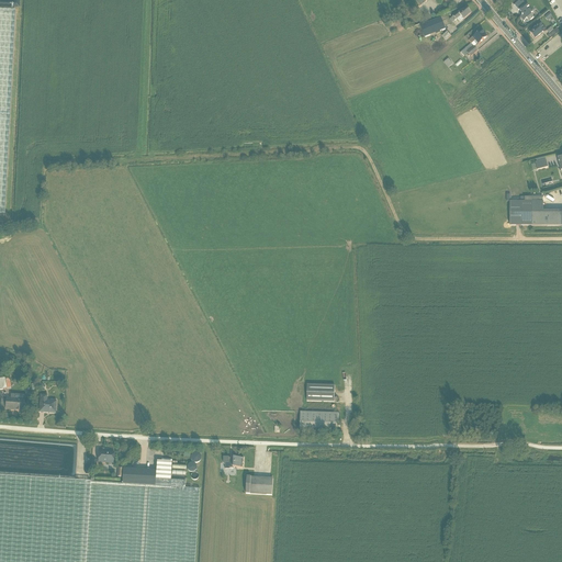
[(520,1),(514,7),(523,17),(520,19),(526,25),(535,18),(520,1)]
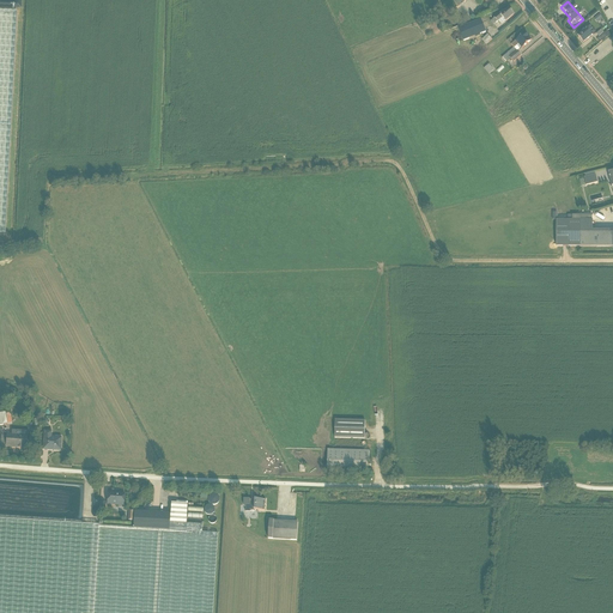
[(508,24),(515,17),(509,10),(496,20),(499,25),(504,20),(508,24)]
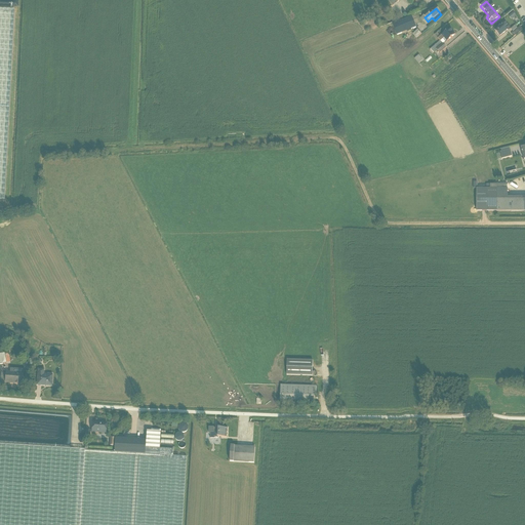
[(411,18),(397,24),(400,35),(415,29),(411,18)]
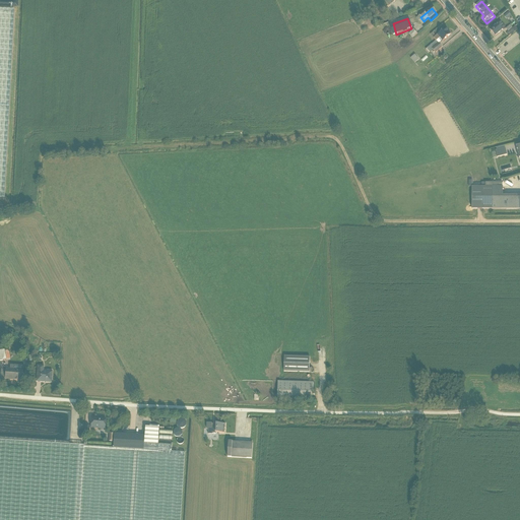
[(500,21),(490,30),(496,37),(505,27),(500,21)]
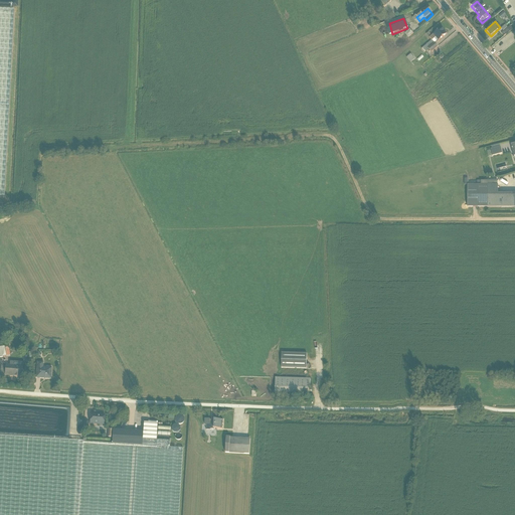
[(440,43),(449,36),(444,29),(431,38),(434,42),(437,40),(440,43)]
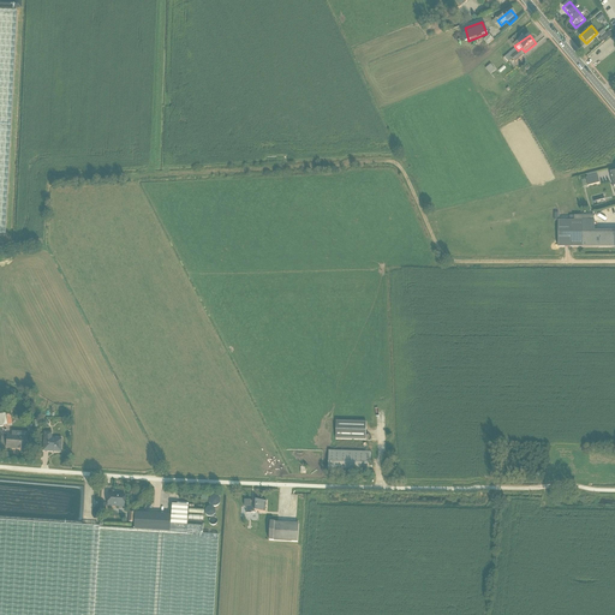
[(505,66),(518,58),(513,51),(500,59),(505,66)]
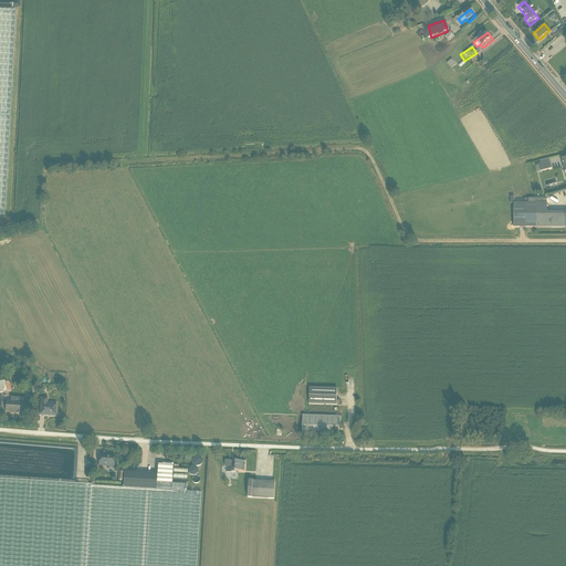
[(540,164),(542,173),(552,170),(549,161),(540,164)]
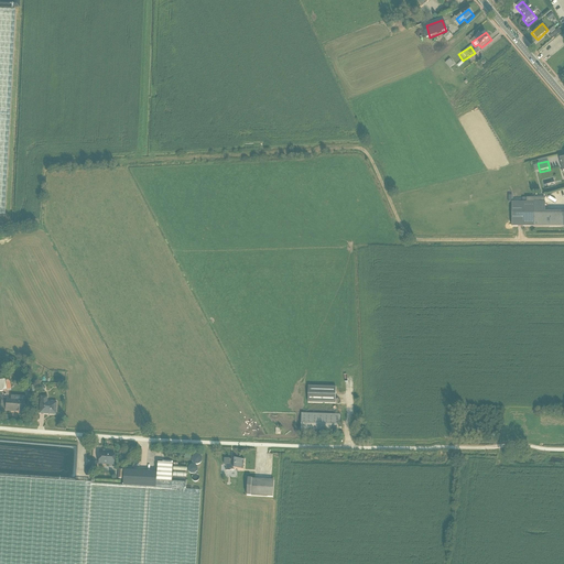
[(549,181),(540,184),(542,191),(551,187),(549,181)]
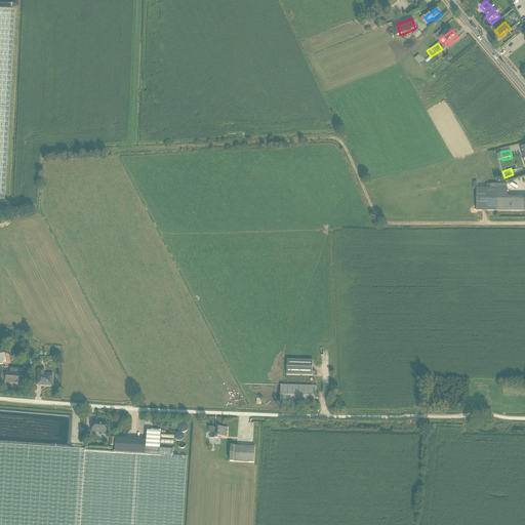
[(487,187),(487,211),(524,211),(524,197),(509,197),(509,187),(487,187)]
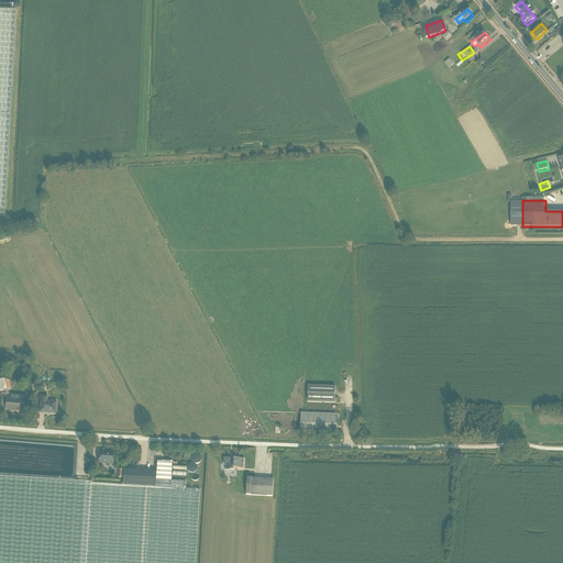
[(0,418),(1,418),(0,414),(0,389),(10,388),(8,377),(0,377),(0,418)]
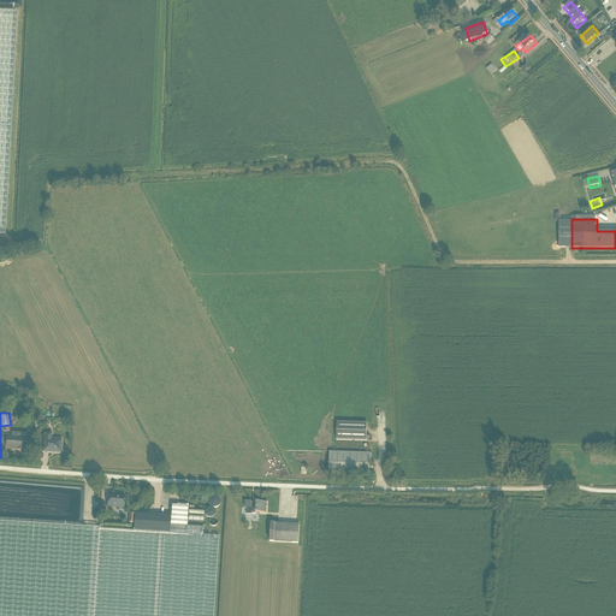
[(337,421),(337,439),(366,440),(367,422),(337,421)]
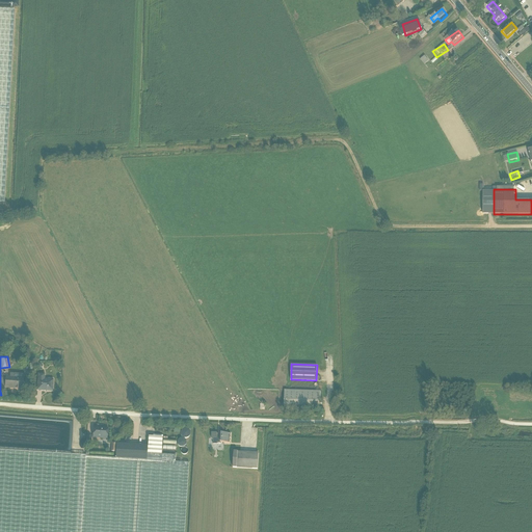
[(38,373),(36,391),(53,393),(54,379),(45,379),(46,374),(38,373)]
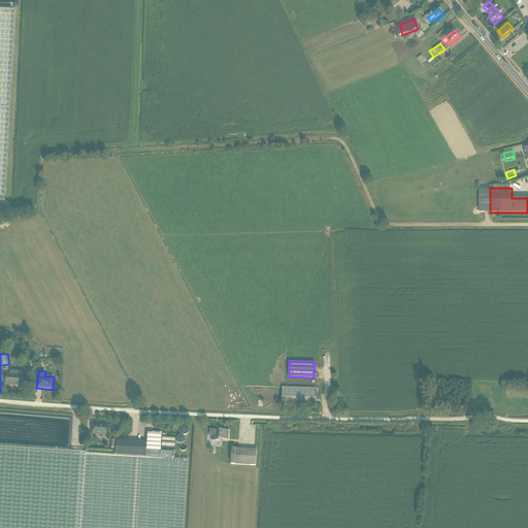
[(1,376),(0,382),(0,384),(22,387),(24,375),(6,373),(6,376),(1,376)]
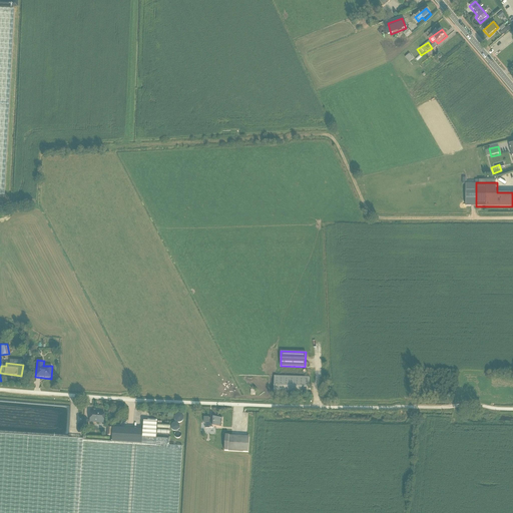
[(275,377),(275,396),(309,397),(310,378),(275,377)]
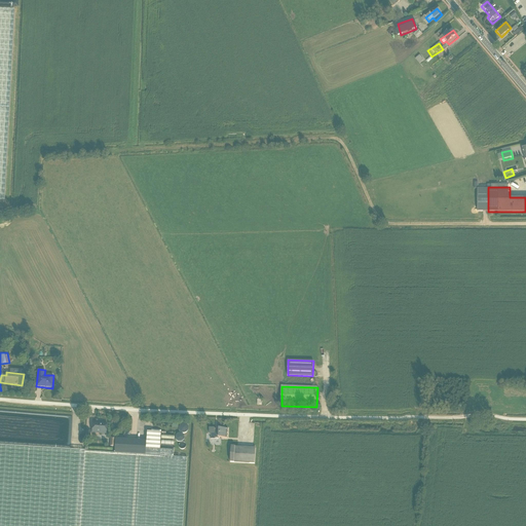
[(91,433),(107,434),(107,421),(91,421),(91,433)]
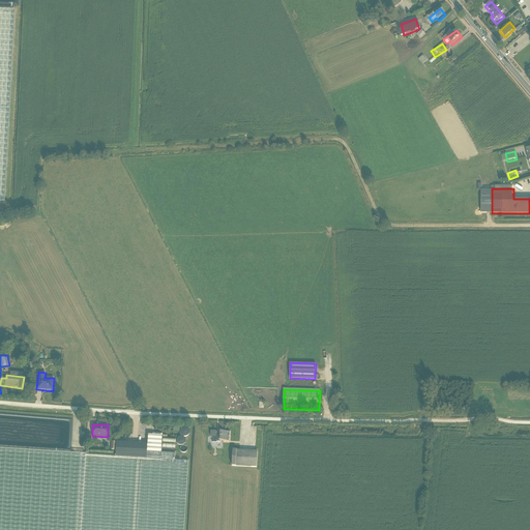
[(185,435),(186,428),(178,425),(177,434),(185,435)]
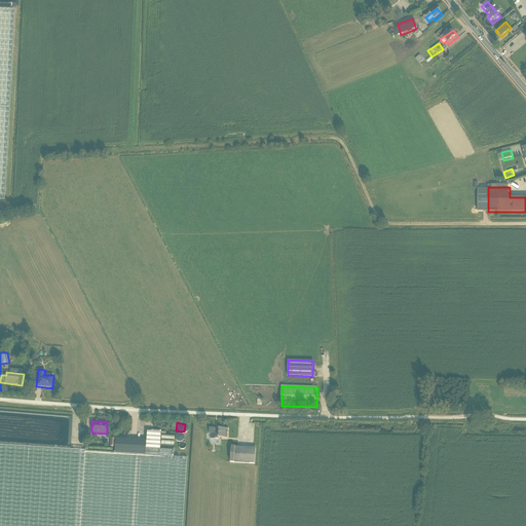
[(210,438),(227,438),(227,428),(210,427),(210,438)]
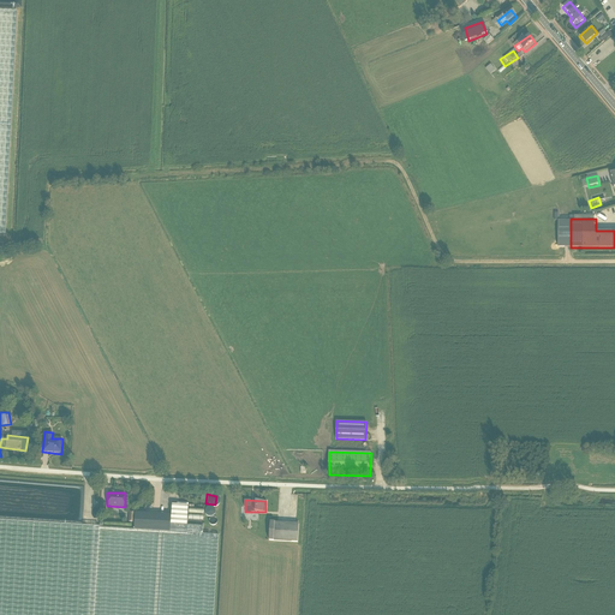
[(213,614),(220,535),(203,533),(203,527),(186,526),(187,505),(172,503),(171,514),(135,512),(133,529),(0,519),(0,614),(213,614)]
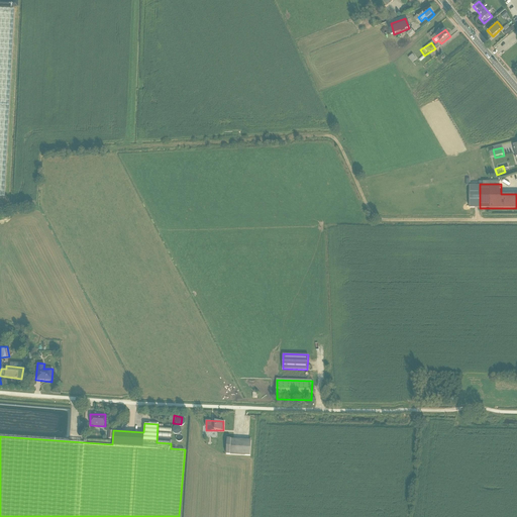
[(251,440),(227,439),(226,455),(250,456),(251,440)]
